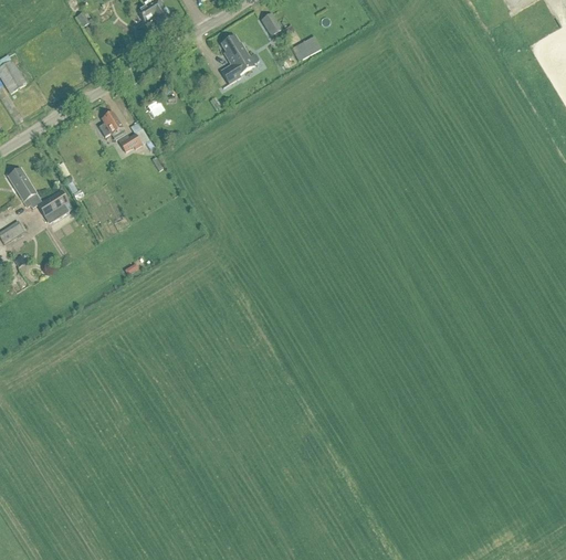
[(145,21),(153,17),(158,25),(170,18),(159,0),(146,0),(144,1),(145,2),(139,7),(140,8),(138,9),(145,21)]
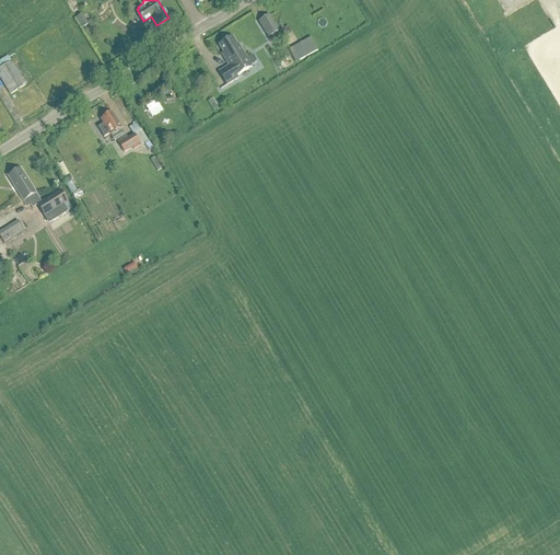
[(93,20),(97,16),(91,7),(85,10),(93,20)]
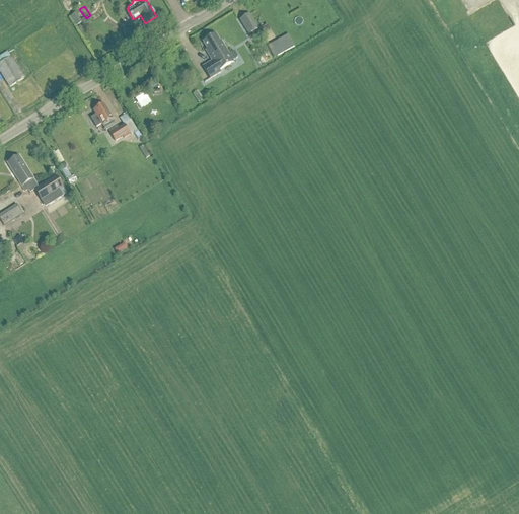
[(70,13),(76,23),(78,21),(81,19),(76,10),(73,11),(70,13)]
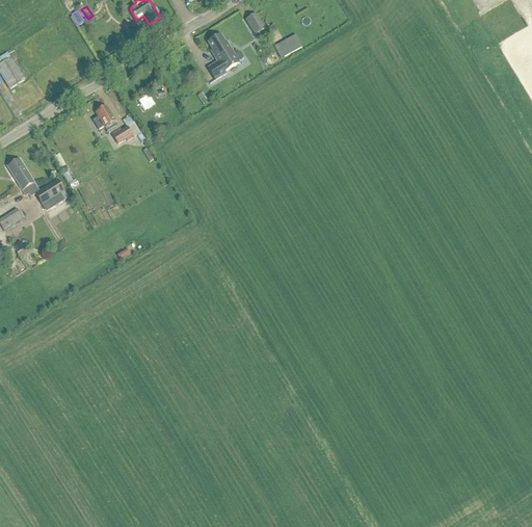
[(255,33),(265,26),(256,11),(245,18),(255,33)]
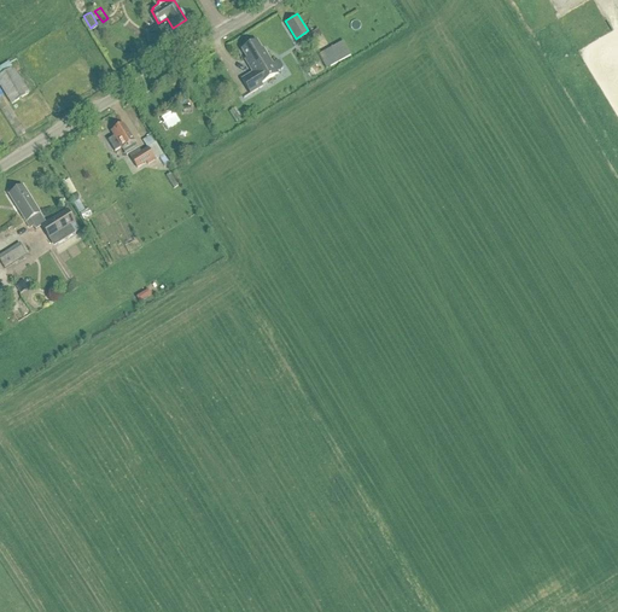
[(354,46),(360,44),(356,31),(349,34),(354,46)]
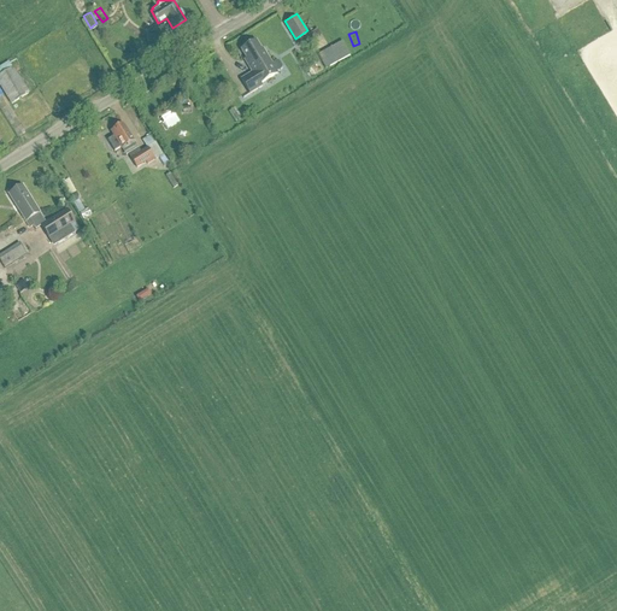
[(260,83),(259,81),(276,70),(276,69),(280,66),(281,64),(278,59),(275,58),(271,62),(264,50),(262,51),(256,39),(241,47),(250,63),(248,64),(251,70),(240,76),(248,90),(260,83)]
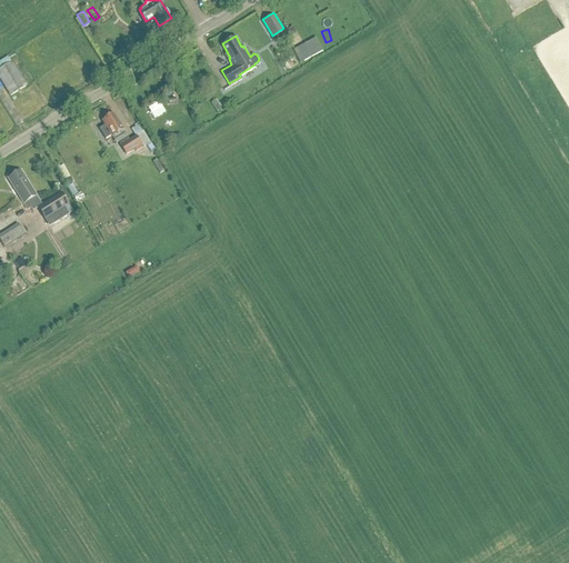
[(316,36),(297,46),(303,58),(322,47),(316,36)]
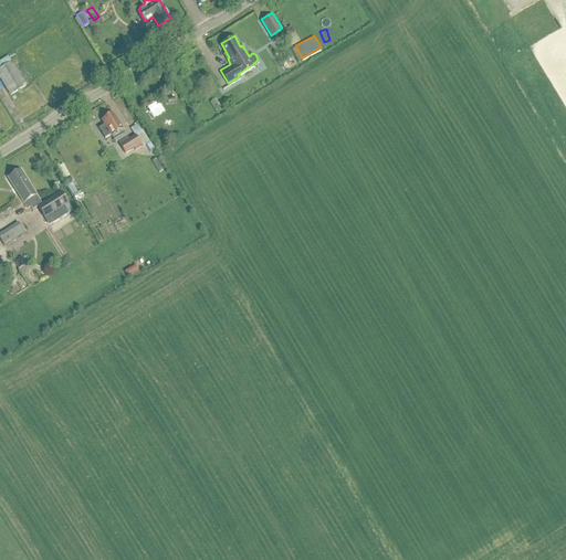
[(25,82),(11,59),(8,53),(0,56),(0,75),(10,92),(25,82)]
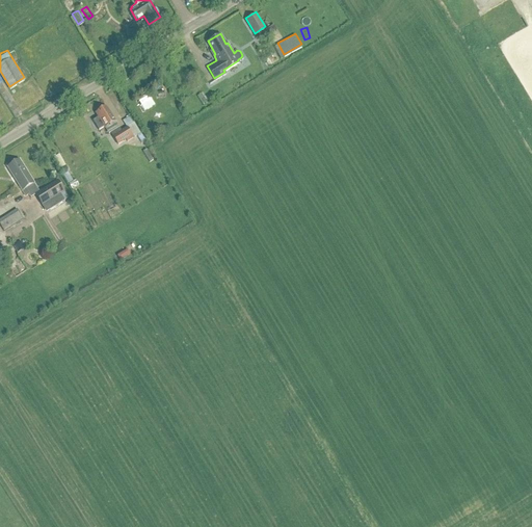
[(145,94),(152,104),(162,98),(156,88),(145,94)]
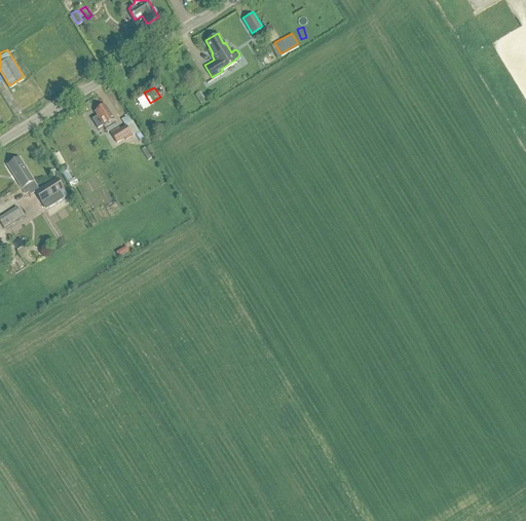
[(199,89),(194,92),(199,101),(204,97),(199,89)]
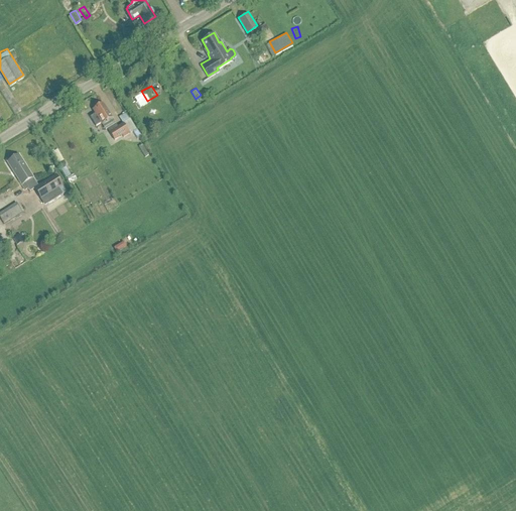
[(103,102),(92,108),(99,119),(93,122),(99,131),(107,126),(114,138),(122,133),(123,134),(129,131),(123,121),(114,126),(112,123),(115,122),(103,102)]
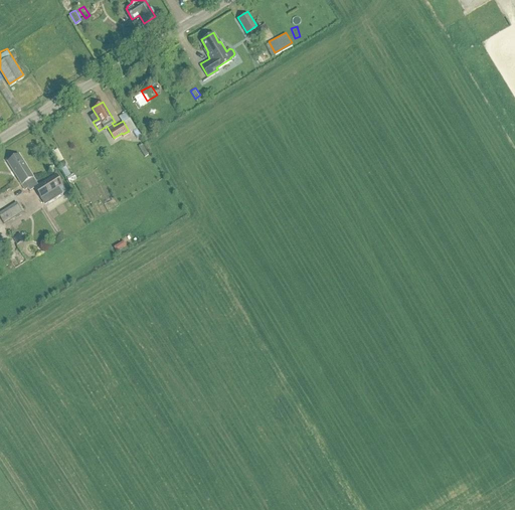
[(123,121),(129,131),(129,130),(136,126),(130,116),(122,120),(123,121)]
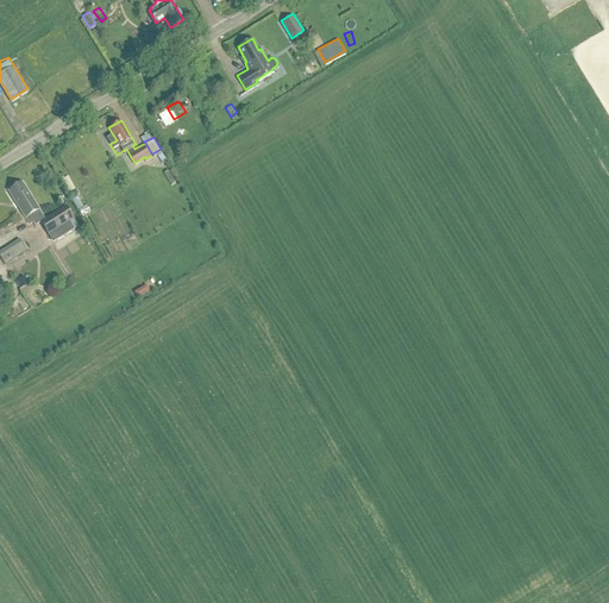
[(48,232),(49,232),(54,240),(74,228),(69,219),(73,217),(64,203),(44,217),(22,180),(8,189),(29,221),(37,215),(48,232)]
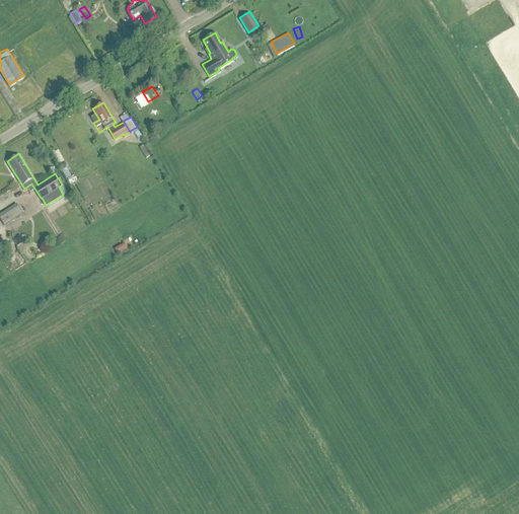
[(10,192),(21,187),(18,180),(7,186),(10,192)]
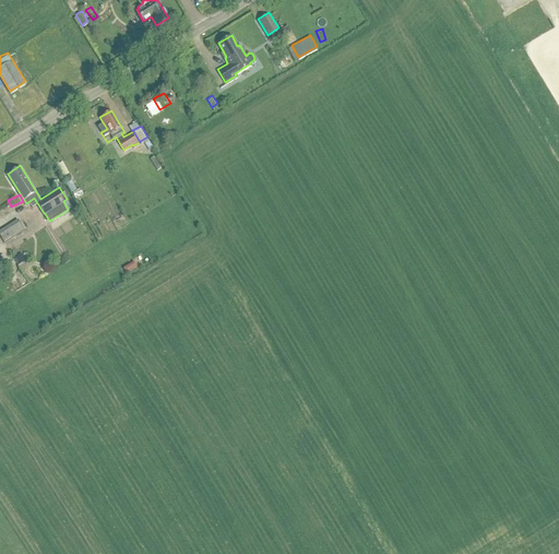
[(0,234),(3,240),(11,236),(24,227),(16,216),(0,226),(0,234)]
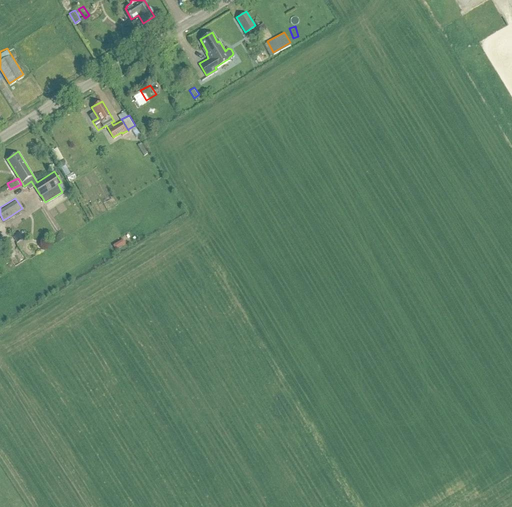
[(8,219),(1,225),(6,231),(13,226),(8,219)]
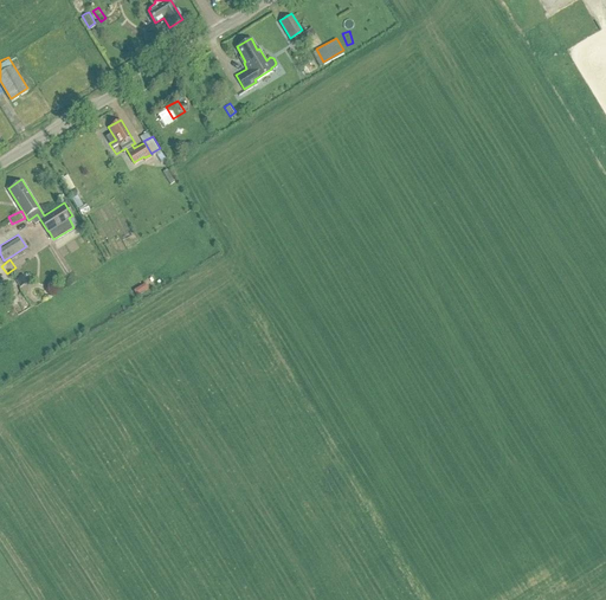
[(15,276),(19,284),(26,281),(21,272),(15,276)]
